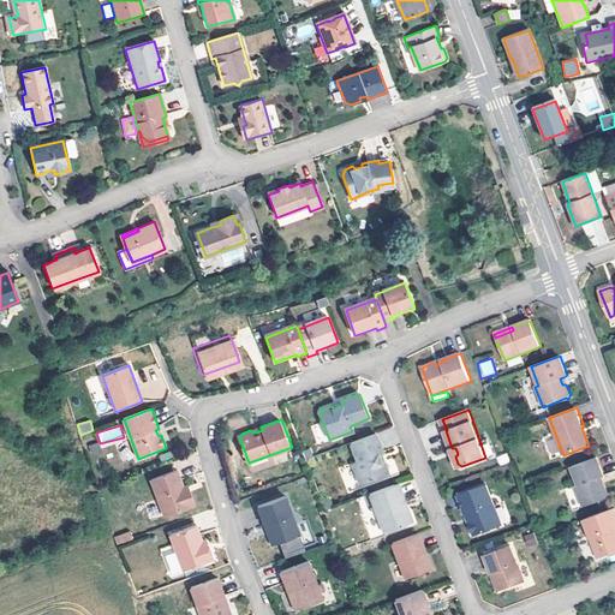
[(586,427),(584,427),(581,428),(589,446),(593,445),(586,427)]
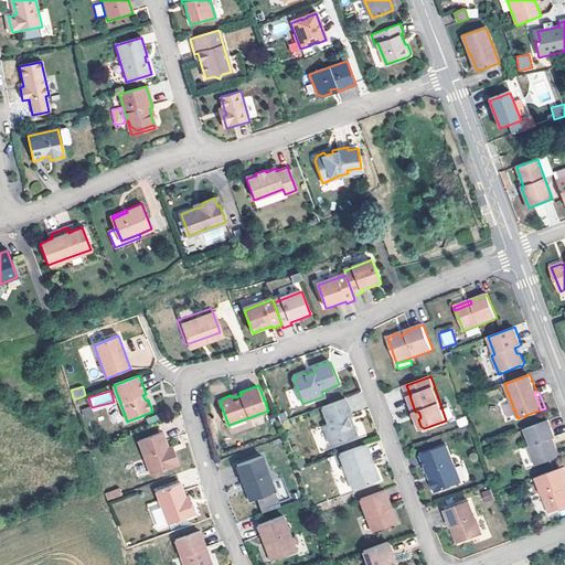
[(348,417),(352,416),(345,398),(326,406),(331,423),(327,425),(334,445),(355,436),(356,434),(354,427),(351,425),(350,422),(348,417)]
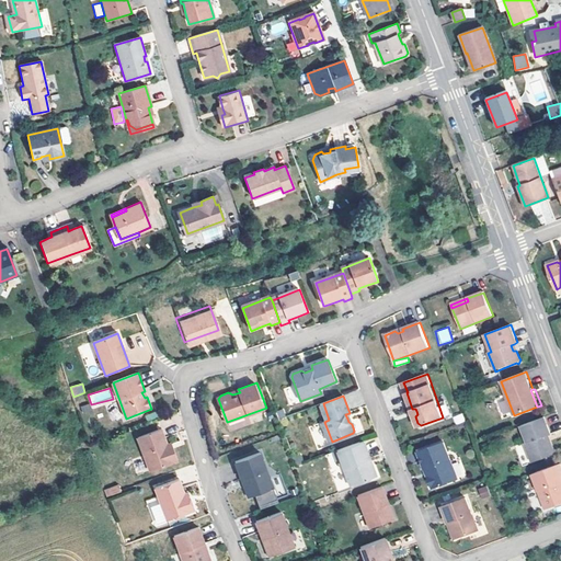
[(89,403),(80,407),(83,416),(92,413),(89,403)]
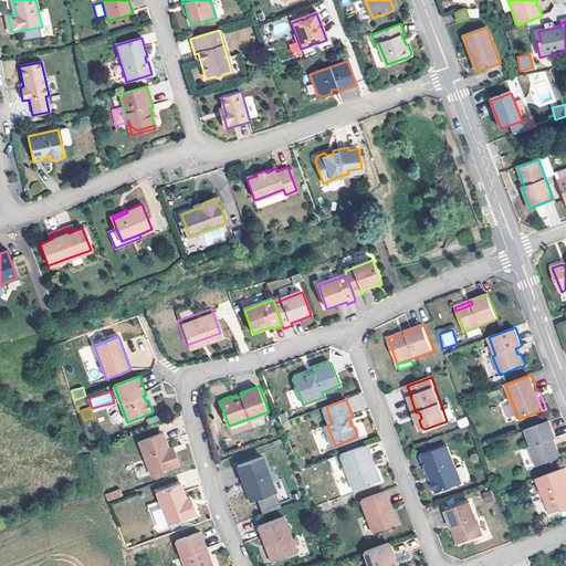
[(285,413),(278,417),(281,423),(289,421),(285,413)]
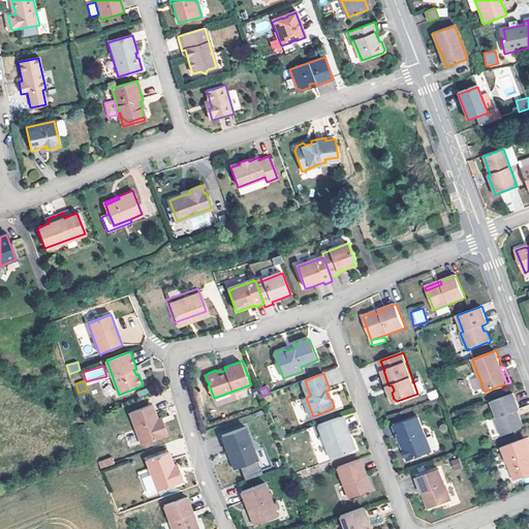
[(436,390),(427,394),(430,401),(439,397),(436,390)]
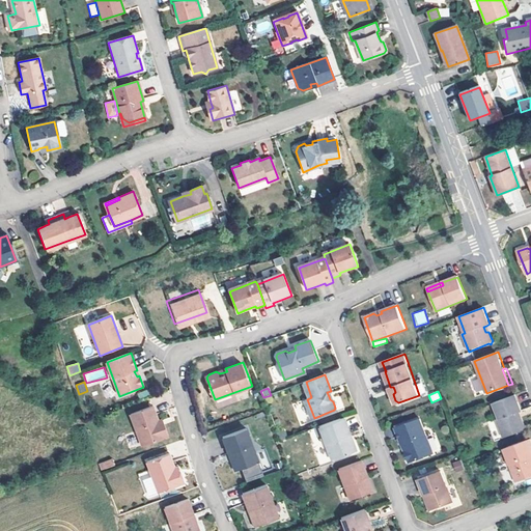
[(515,393),(495,401),(501,419),(500,419),(506,438),(526,430),(527,428),(524,422),(522,423),(521,419),(523,418),(525,418),(515,393)]
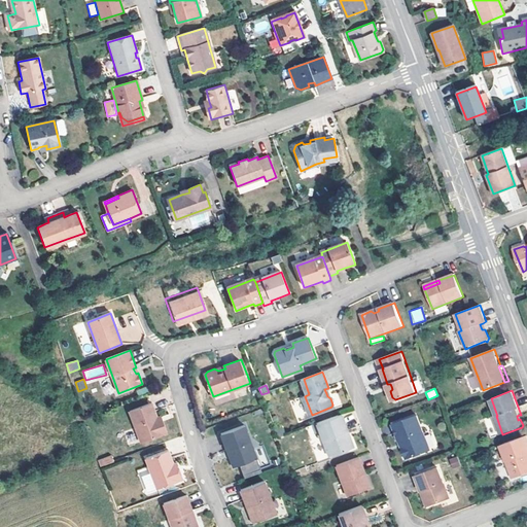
[(157,418),(152,403),(130,412),(142,443),(168,433),(164,422),(160,424),(157,418)]
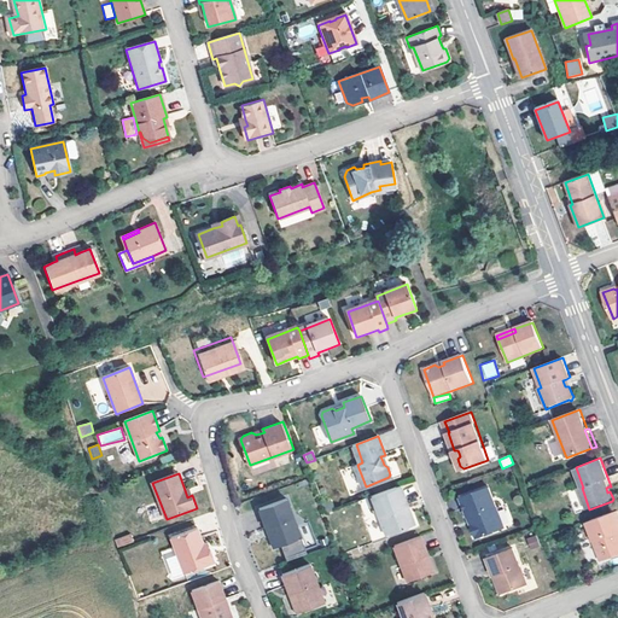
[(406,506),(408,505),(401,485),(372,496),(386,535),(415,525),(410,512),(408,513),(407,509),(406,506)]
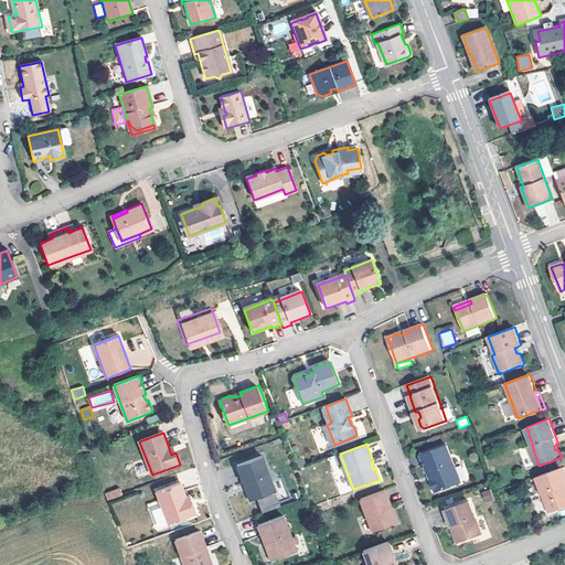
[(449,445),(422,455),(428,471),(432,470),(434,478),(432,479),(436,492),(462,482),(449,445)]
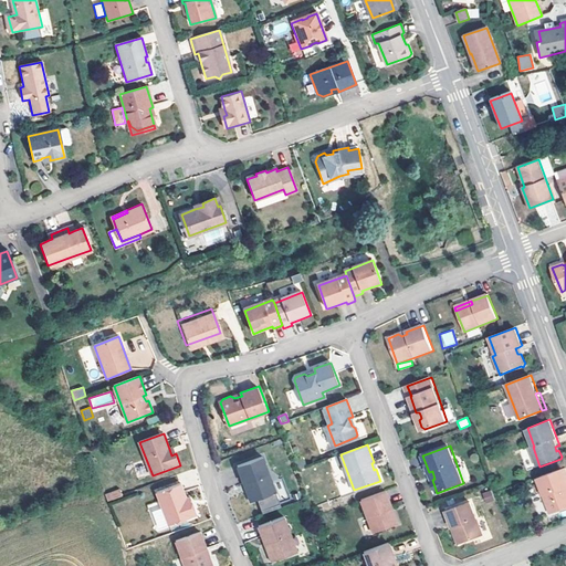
[(265,457),(238,467),(251,502),(278,492),(265,457)]
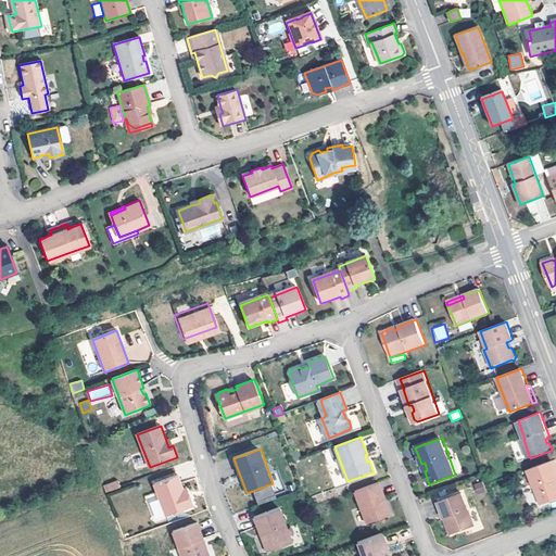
[(555,459),(528,470),(542,505),(555,500),(555,459)]
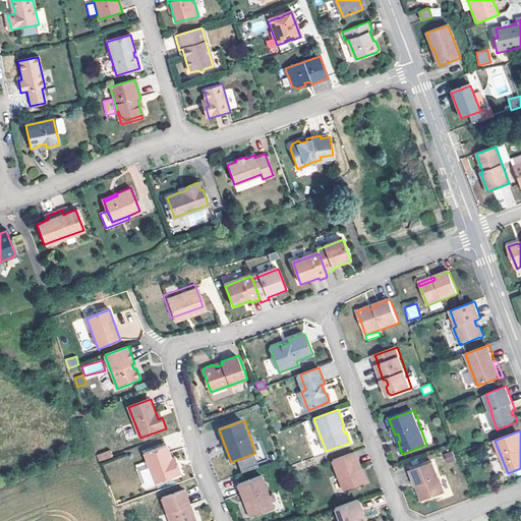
[(167,445),(145,452),(155,482),(177,475),(176,475),(180,474),(176,463),(173,464),(171,459),(167,445)]
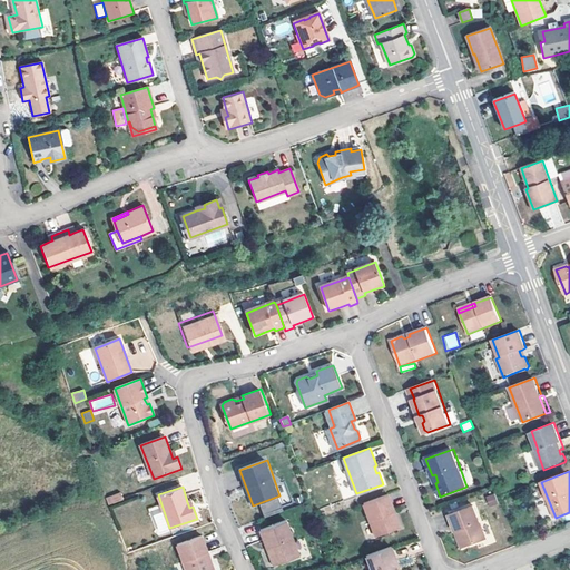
[(120,492),(106,498),(108,505),(124,500),(120,492)]
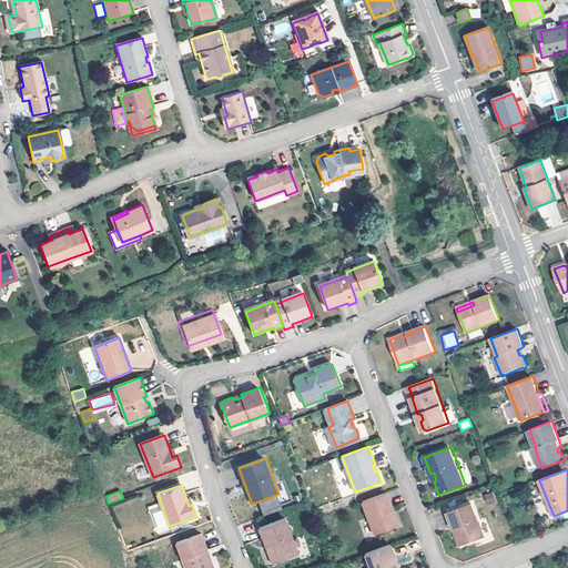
[(487,504),(496,501),(493,492),(484,495),(487,504)]
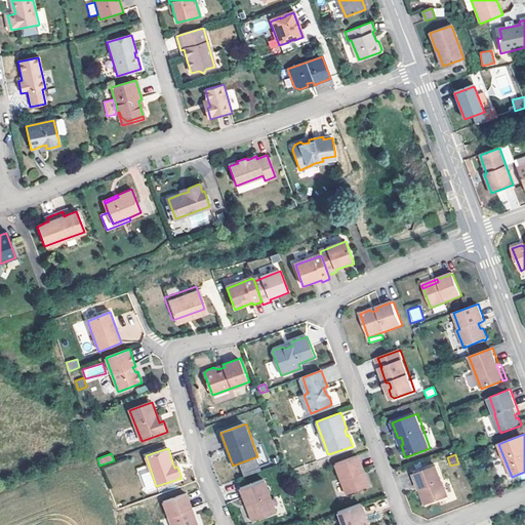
[(358,455),(335,463),(347,494),(369,485),(366,477),(362,476),(362,474),(361,472),(364,471),(358,455)]
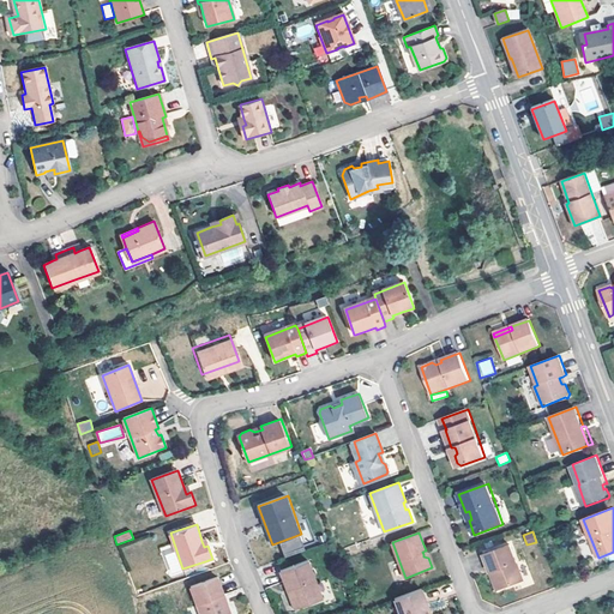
[(513,549),(487,560),(492,571),(495,570),(497,573),(498,577),(495,579),(499,590),(525,581),(513,549)]
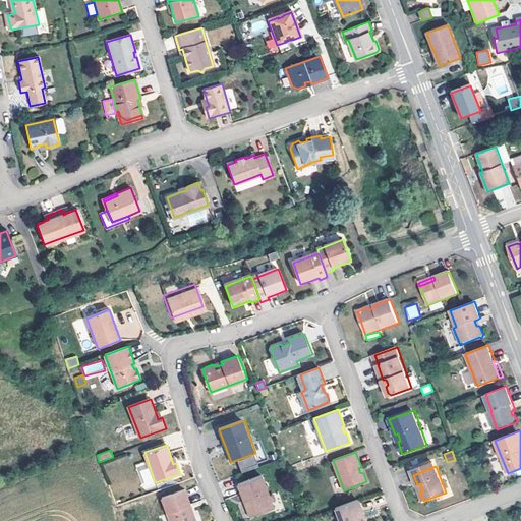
[(263,473),(240,482),(246,499),(249,499),(250,503),(248,504),(252,515),(275,507),(263,473)]
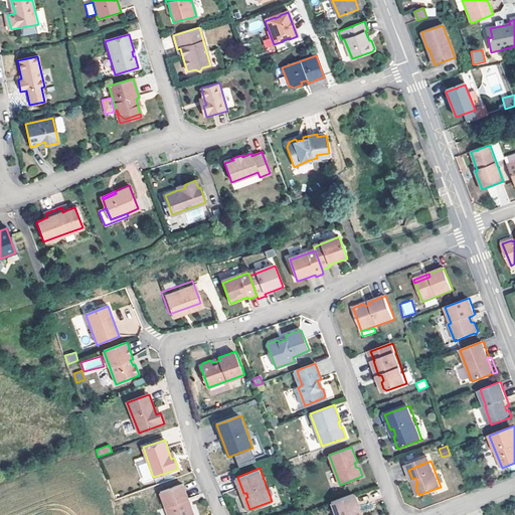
[(191,514),(193,514),(190,506),(187,505),(185,501),(187,500),(181,485),(159,493),(167,514),(191,514)]
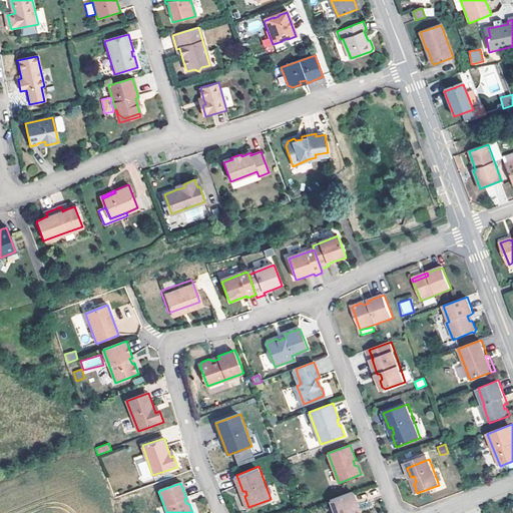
[(353,492),(331,500),(335,512),(357,512),(356,511),(355,509),(359,508),(353,492)]
